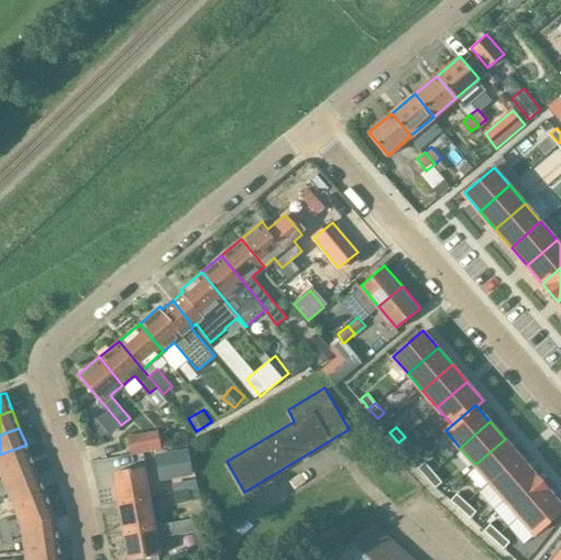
[(163,448),(160,429),(129,435),(132,453),(163,448)]
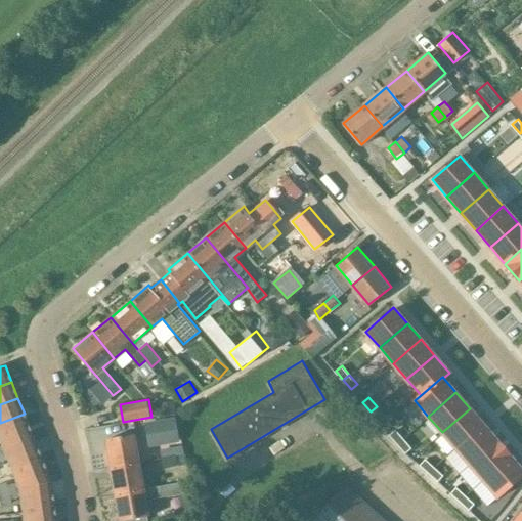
[(377,406),(371,411),(379,421),(385,416),(377,406)]
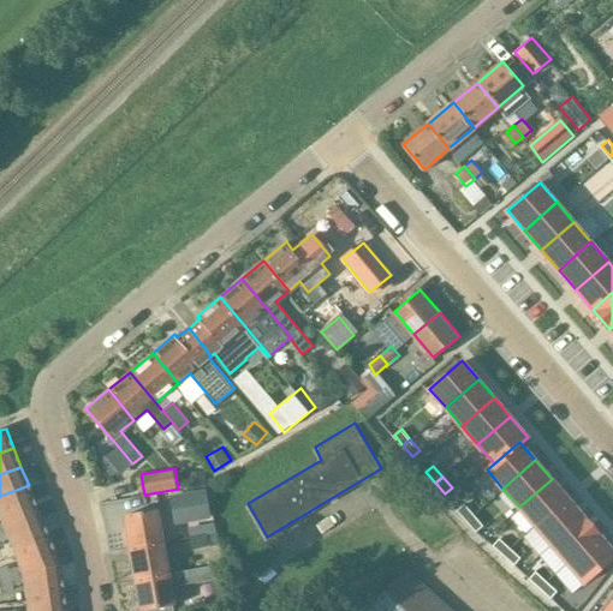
[(552,479),(519,507),(535,526),(567,498),(552,479)]
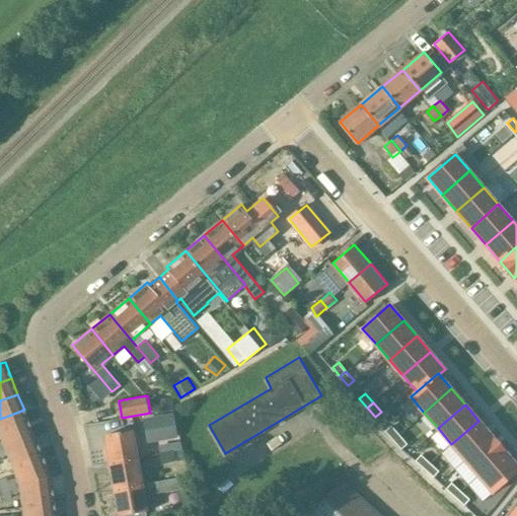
[(24,410),(0,419),(0,438),(30,426),(24,410)]
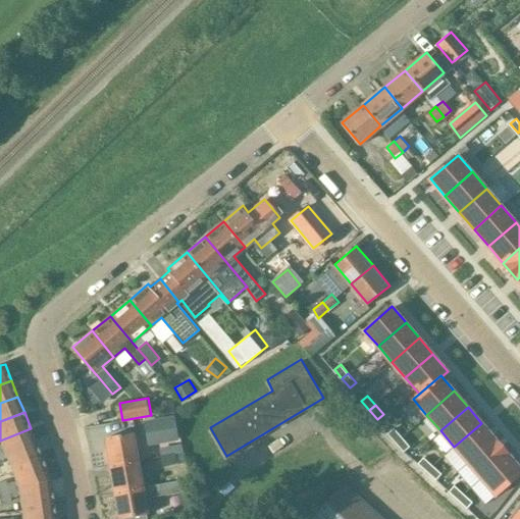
[(155,422),(157,432),(172,429),(170,419),(155,422)]
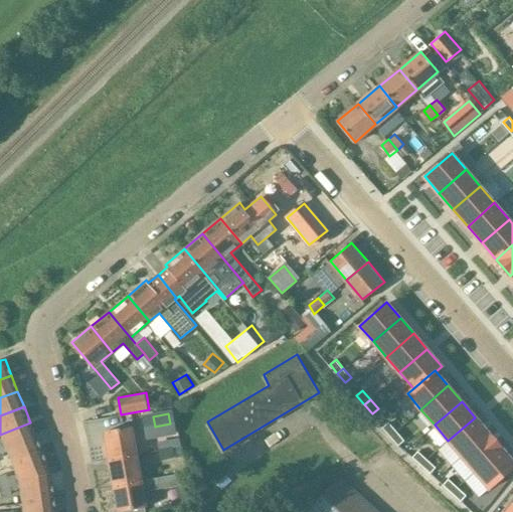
[(475,417),(448,441),(462,457),(489,433),(475,417)]
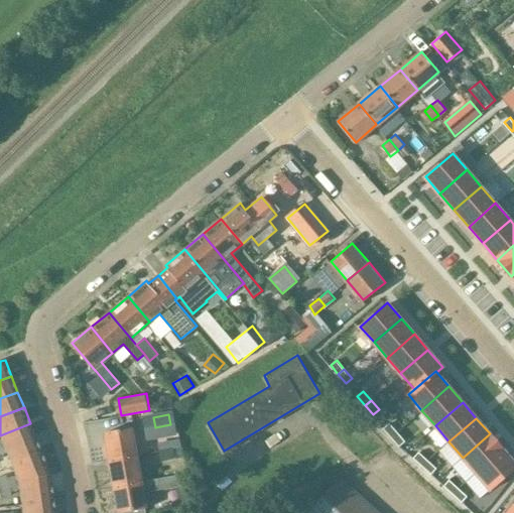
[(390,422),(384,427),(392,436),(398,431),(390,422)]
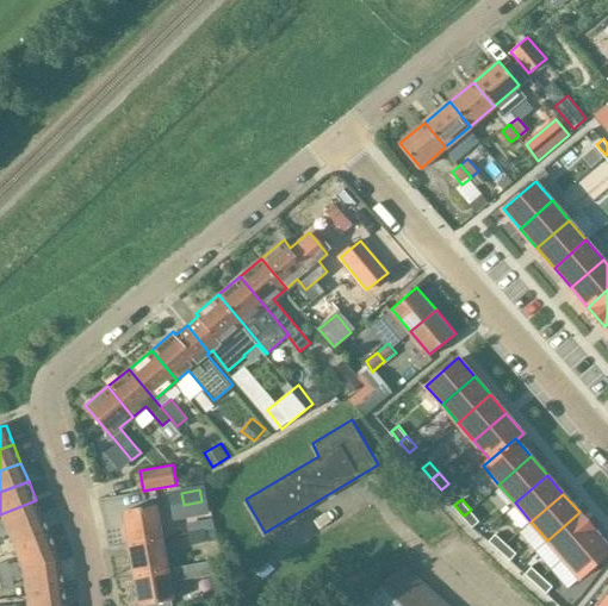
[(36,500),(0,514),(0,536),(44,518),(36,500)]
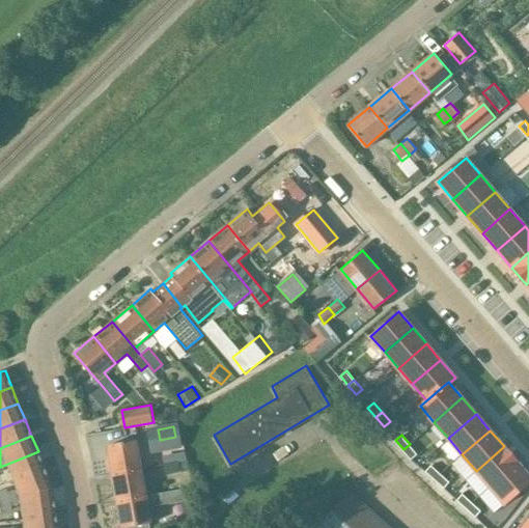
[(135,439),(108,443),(113,472),(140,467),(135,439)]
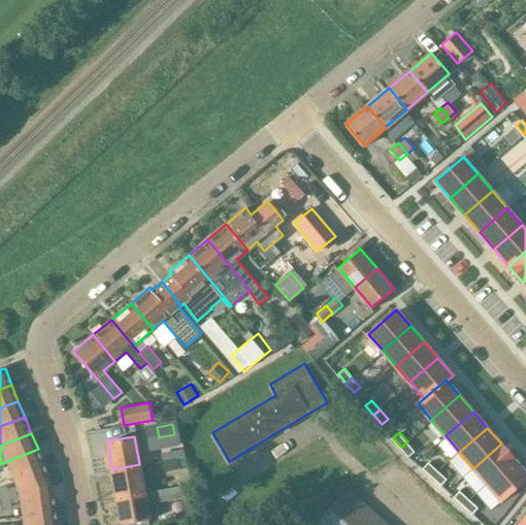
[(407,441),(401,447),(409,456),(416,451),(407,441)]
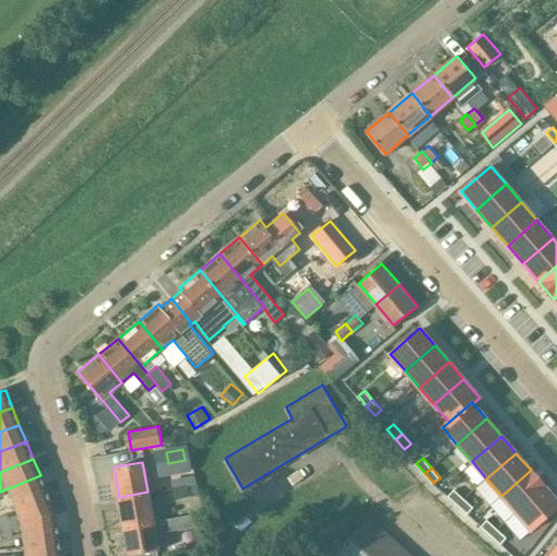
[(531,470),(501,496),(517,512),(545,487),(531,470)]
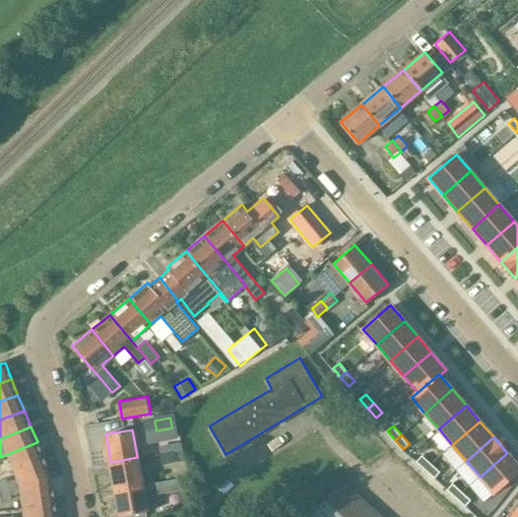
[(38,442),(0,457),(0,458),(7,475),(9,485),(40,475),(36,462),(44,459),(38,442)]
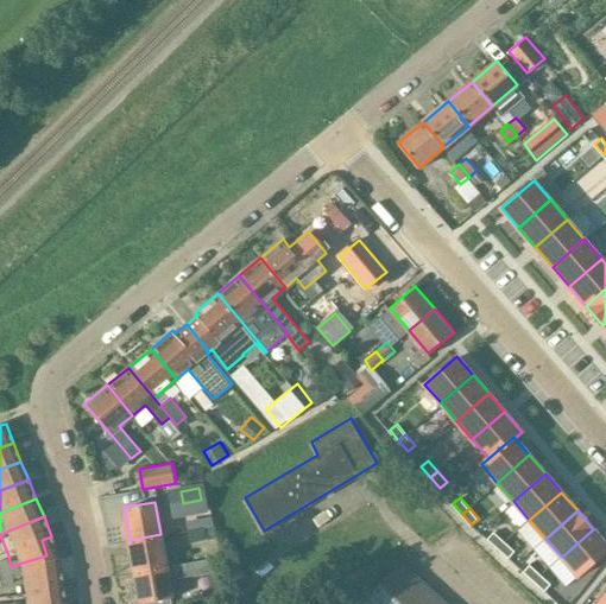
[(190,542),(208,539),(206,526),(188,529),(190,542)]
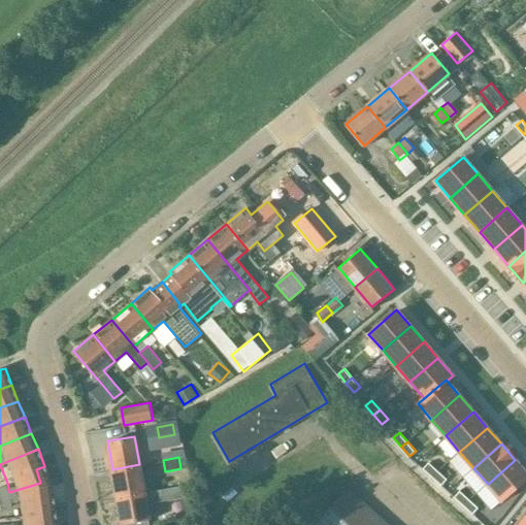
[(525,472),(515,460),(488,484),(501,500),(525,479),(525,472)]
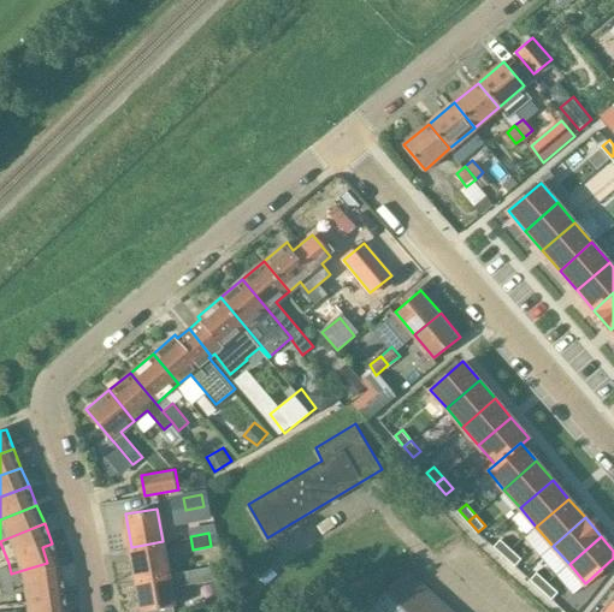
[(501,538),(495,545),(505,554),(512,548),(501,538)]
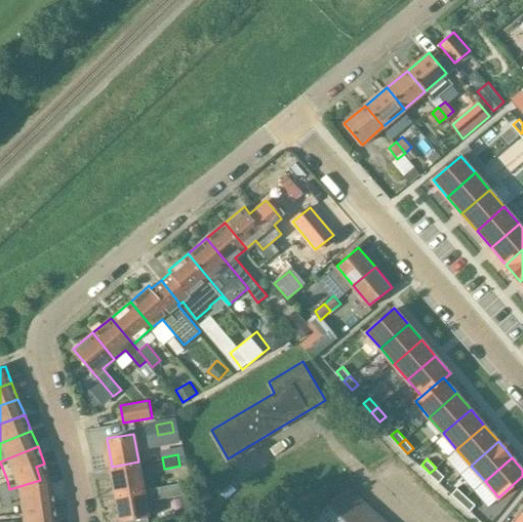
[(138,462),(112,467),(117,493),(144,488),(138,462)]
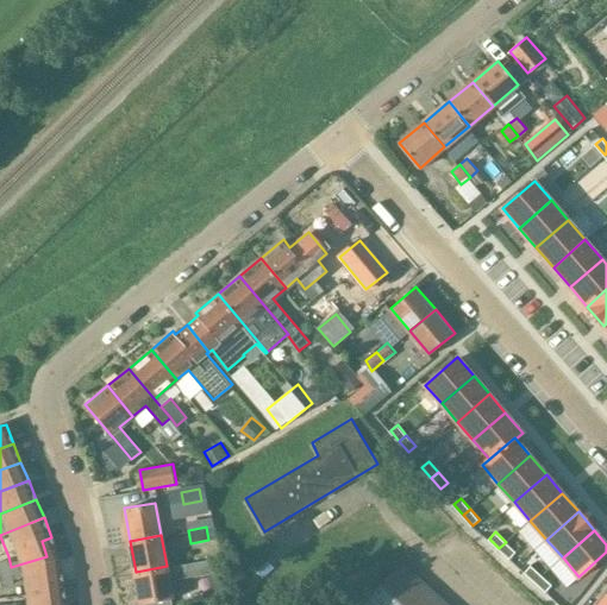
[(506,542),(499,548),(509,558),(517,552),(506,542)]
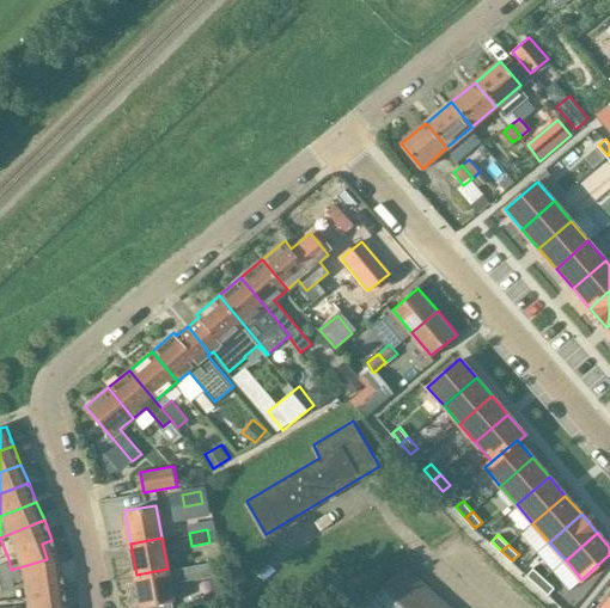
[(47,559),(11,570),(16,582),(18,603),(66,596),(62,575),(52,576),(47,559)]
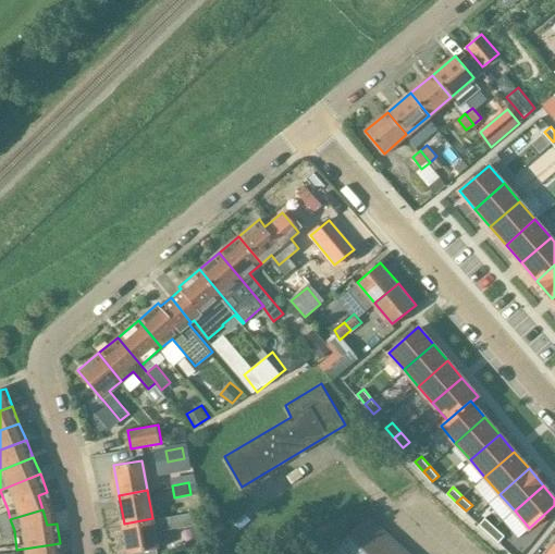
[(177,514),(180,526),(201,521),(198,509),(177,514)]
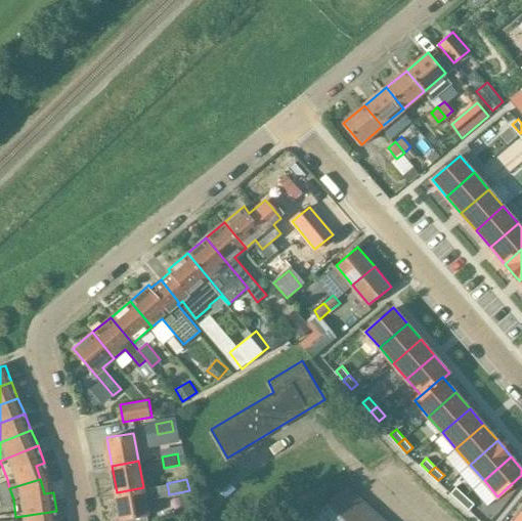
[(311,520),(386,520),(345,484),(311,520)]
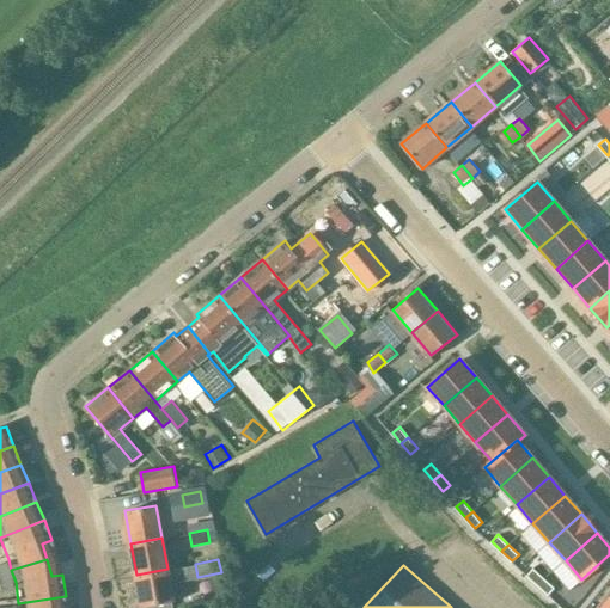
[(534,567),(528,575),(538,584),(544,577),(534,567)]
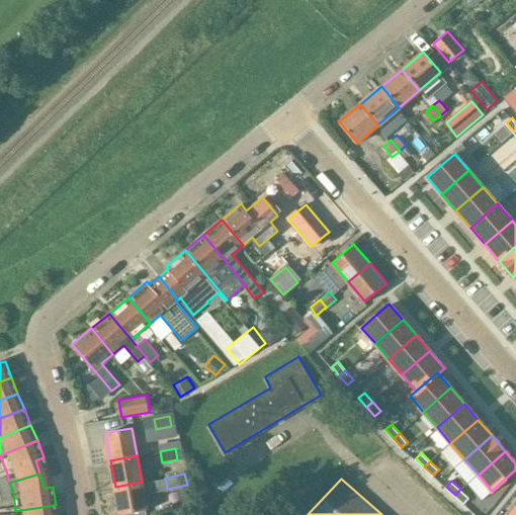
[(120,514),(147,509),(142,482),(115,487),(120,514)]
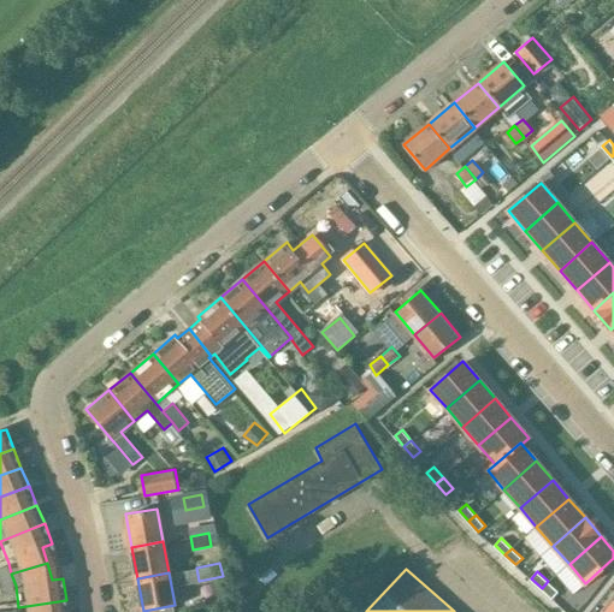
[(548,581),(542,588),(553,598),(559,590),(548,581)]
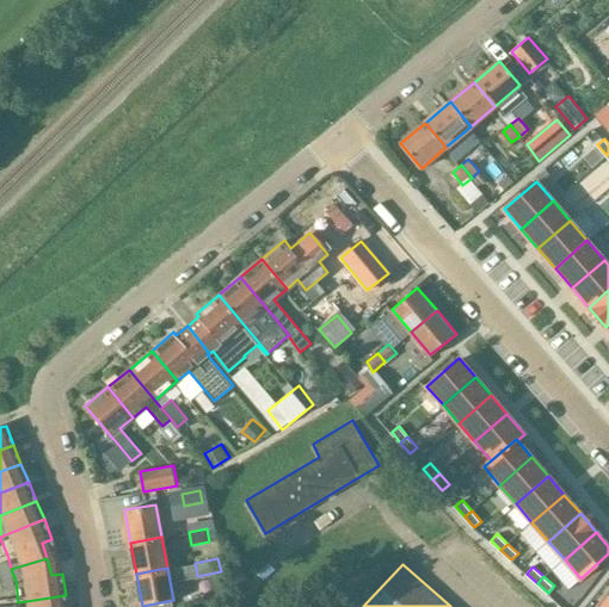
[(66,606),(66,595),(18,602),(18,606),(66,606)]
